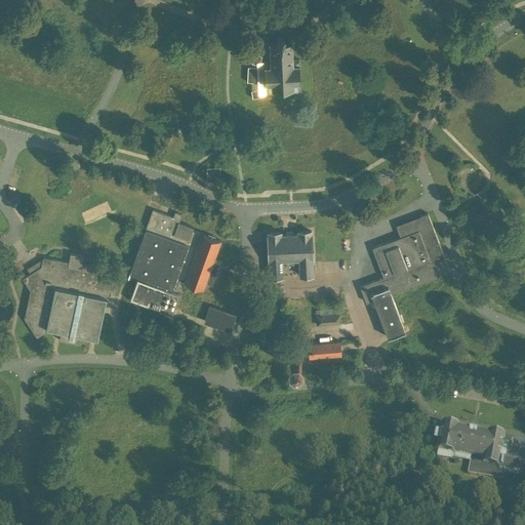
[(293,61),(292,42),(285,42),(285,35),(277,36),(277,43),(270,43),(271,62),(260,63),(263,55),(254,54),(252,64),(257,65),(257,67),(248,67),(247,82),(252,82),(252,90),(251,90),(252,98),(263,96),(261,93),(278,93),(279,96),(288,96),(288,93),(300,92),(299,59),(293,61)]
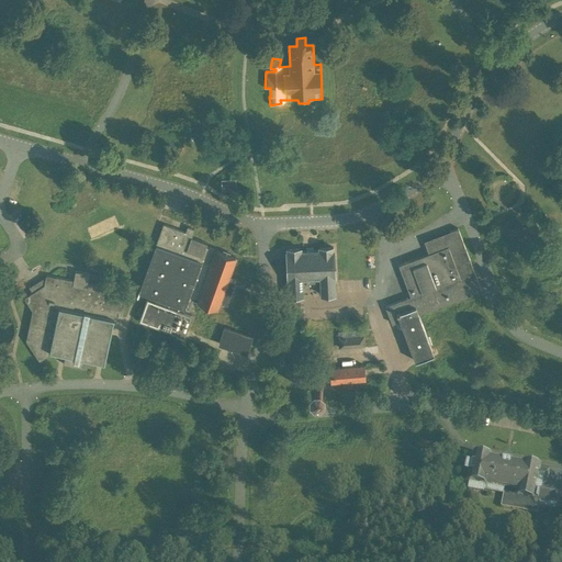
[(222,180),(222,194),(236,193),(236,179),(222,180)]
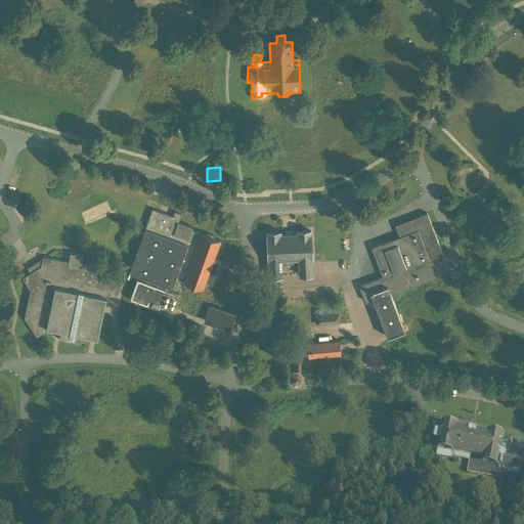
[(130,299),(172,314),(179,294),(170,291),(172,288),(176,289),(179,279),(203,289),(205,282),(211,285),(220,261),(214,259),(220,239),(202,233),(192,230),(193,227),(179,221),(181,214),(178,212),(175,211),(173,216),(153,209),(145,228),(130,272),(145,277),(144,281),(137,278),(130,299)]
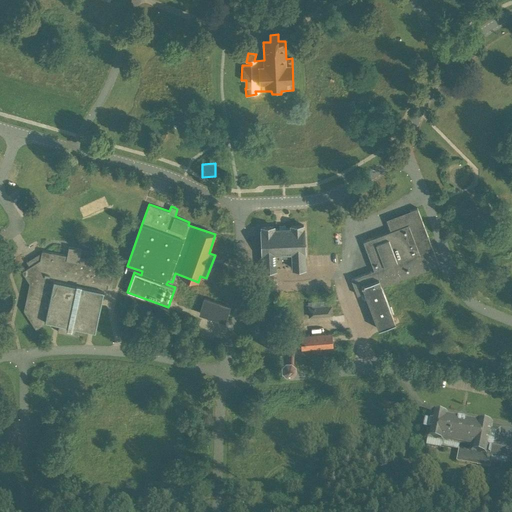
[(364,292),(378,329),(395,322),(381,286),(438,264),(417,208),(410,211),(411,215),(388,223),(391,231),(364,241),(374,270),(351,279),(357,295),(364,292)]
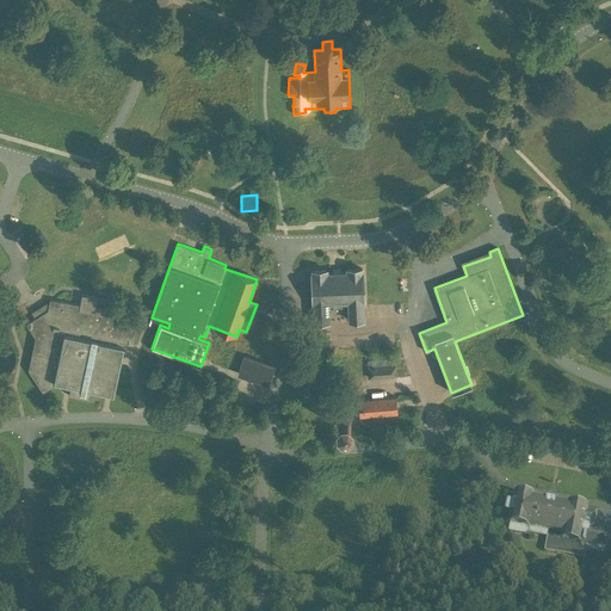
[(347,270),(347,272),(327,273),(327,271),(313,271),(314,322),(329,322),(328,303),(349,302),(350,321),(364,321),(362,269),(347,270)]
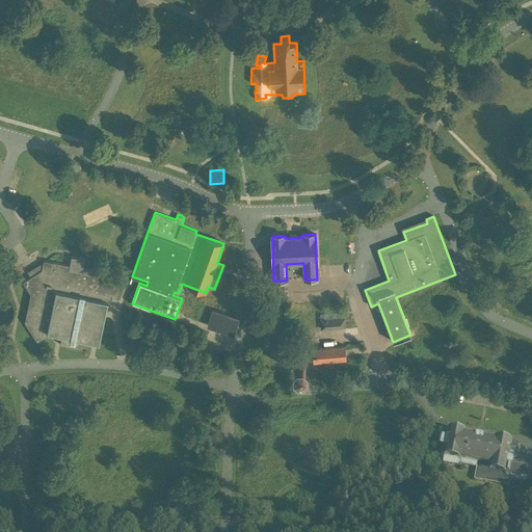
[(24,322),(36,342),(46,336),(46,333),(61,336),(60,344),(81,349),(83,340),(99,344),(109,299),(115,300),(120,285),(99,280),(101,270),(84,266),(85,260),(72,257),(70,265),(53,262),(46,261),(43,262),(27,271),(30,276),(23,282),(30,294),(24,322)]
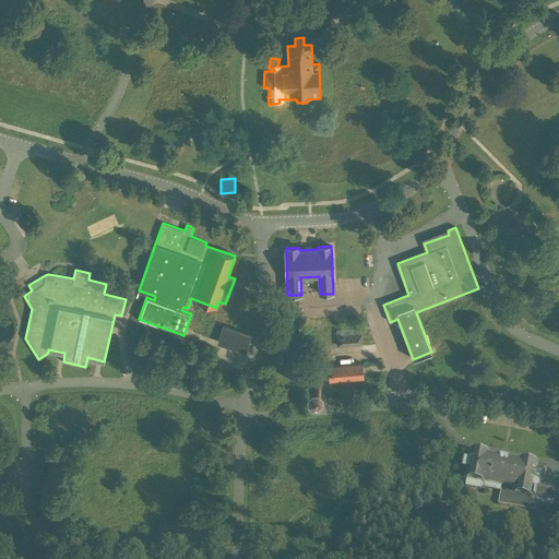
[(218,342),(246,352),(251,335),(224,326),(218,342)]
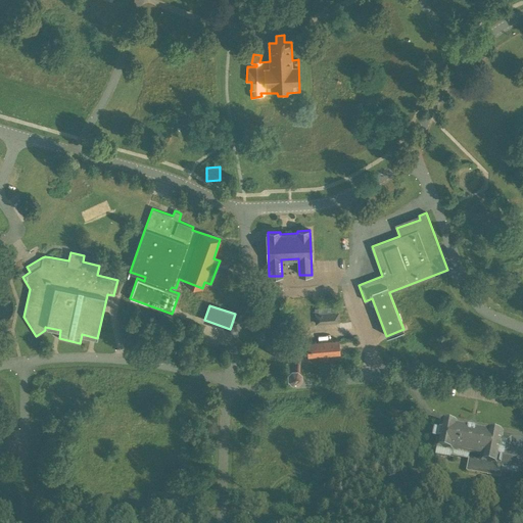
[(315,308),(316,324),(339,322),(338,313),(337,311),(333,312),(333,307),(315,308)]
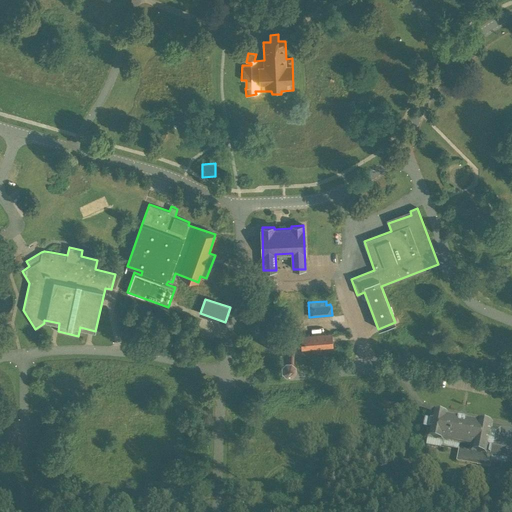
[(300,336),(301,349),(333,346),(332,333),(300,336)]
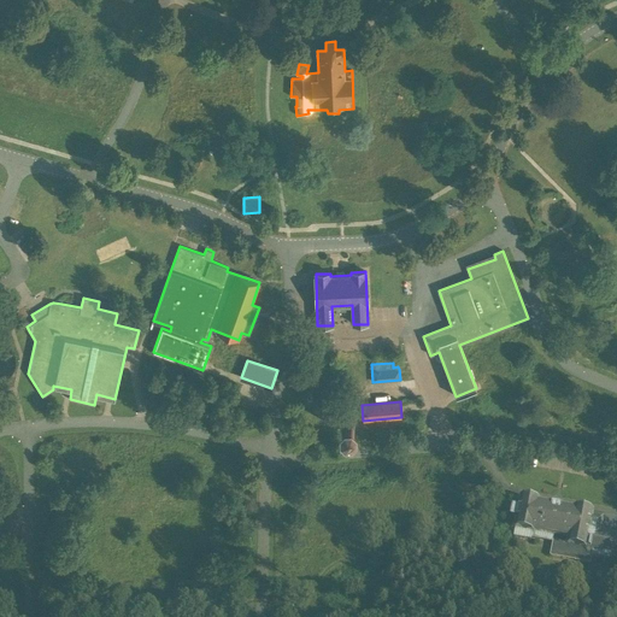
[(340,429),(341,430),(342,432),(344,433),(345,433),(346,434),(347,434),(348,434),(350,433),(351,433),(352,433),(353,432),(353,430),(354,429),(354,428),(354,427),(354,425),(354,424),(354,423),(353,422),(353,421),(352,421),(351,419),(350,419),(348,419),(347,418),(346,419),(345,419),(344,421),(342,421),(341,422),(341,423),(340,423),(340,425),(340,427),(340,428),(340,429)]
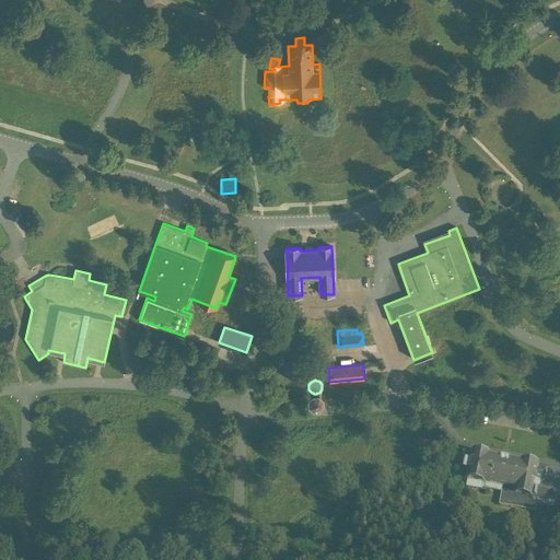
[(559,471),(537,467),(537,466),(521,463),(521,464),(488,458),(489,456),(471,453),(470,462),(465,462),(463,470),(468,471),(466,480),(467,480),(466,488),(482,491),(483,483),(502,488),(499,505),(535,512),(538,499),(559,503),(559,471)]
